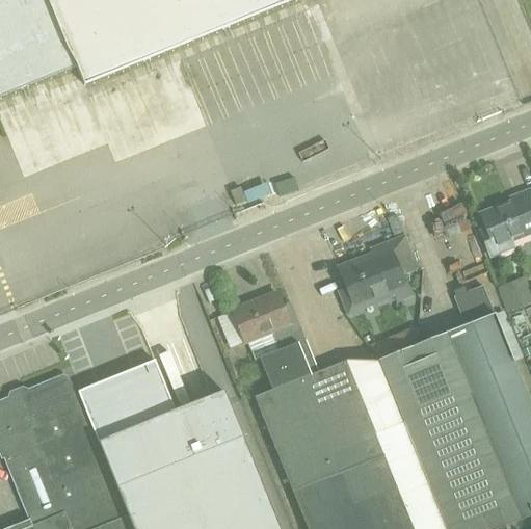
[(0,95),(76,64),(83,83),(290,0),(0,0),(0,95)]
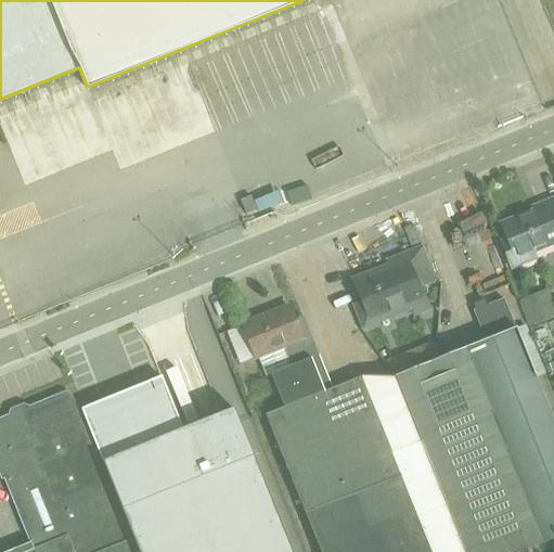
[(524,0),(532,21),(543,16),(537,0),(524,0)]
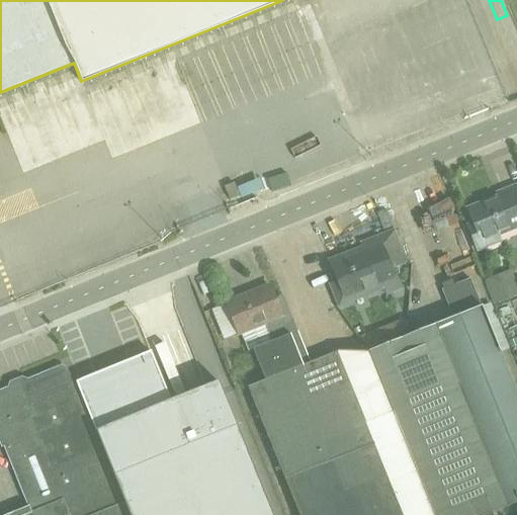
[(501,24),(510,44),(516,39),(516,37),(508,20),(501,24)]
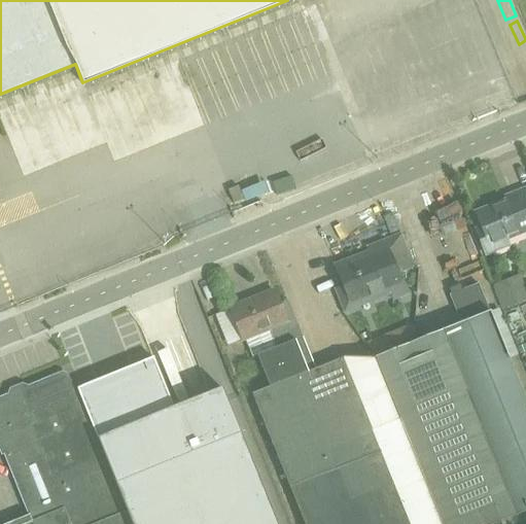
[(237,183),(228,187),(233,202),(243,198),(237,183)]
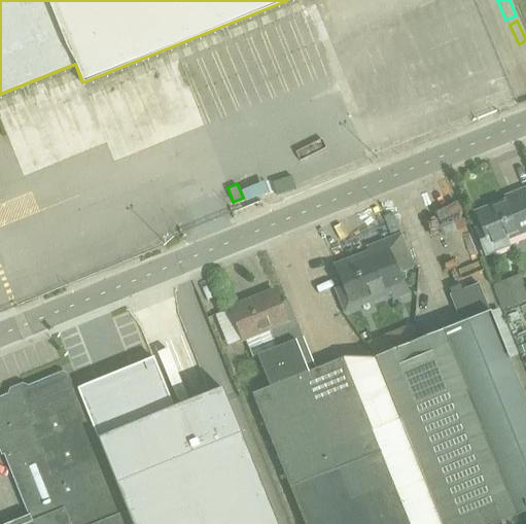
[(525,187),(516,193),(518,196),(477,212),(482,226),(477,229),(486,253),(509,244),(505,238),(525,229),(525,187)]
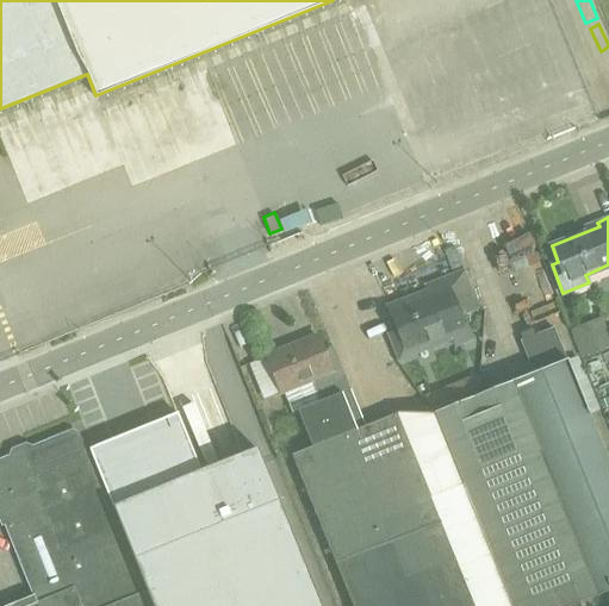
[(457,314),(477,306),(461,270),(426,285),(429,293),(414,299),(412,294),(390,304),(399,328),(387,332),(398,357),(451,336),(454,344),(466,339),(457,314)]
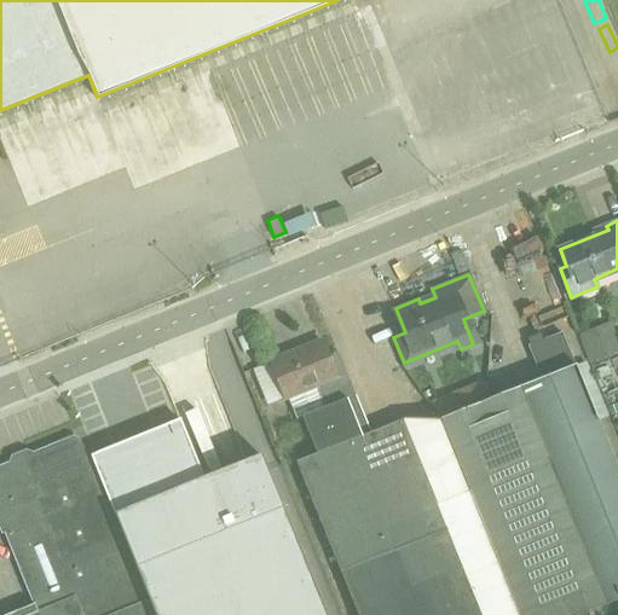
[(617,346),(617,338),(610,319),(577,332),(588,359),(617,346)]
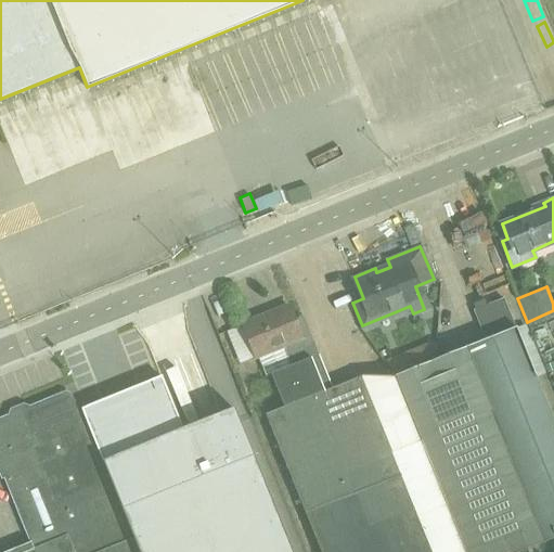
[(465,551),(513,551),(544,539),(553,535),(553,425),(533,375),(545,371),(525,322),(514,326),(502,296),(473,308),(485,339),(395,376),(465,551)]
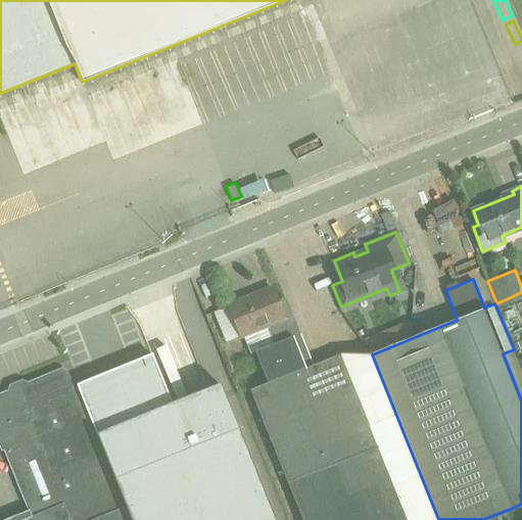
[(275,343),(299,334),(289,309),(281,312),(271,287),(228,304),(241,336),(268,325),(275,343)]
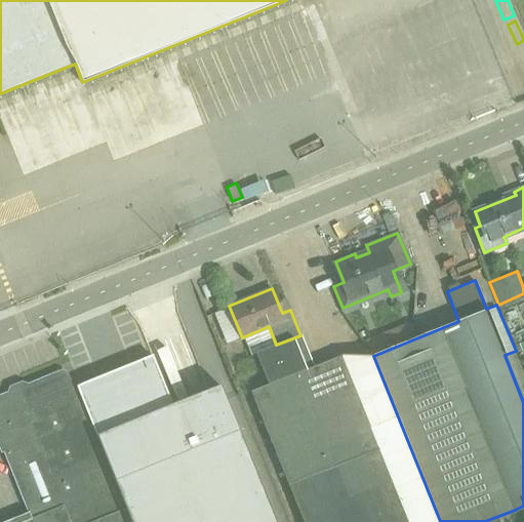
[(203,302),(163,317),(177,355),(193,349),(202,371),(227,362),(203,302)]
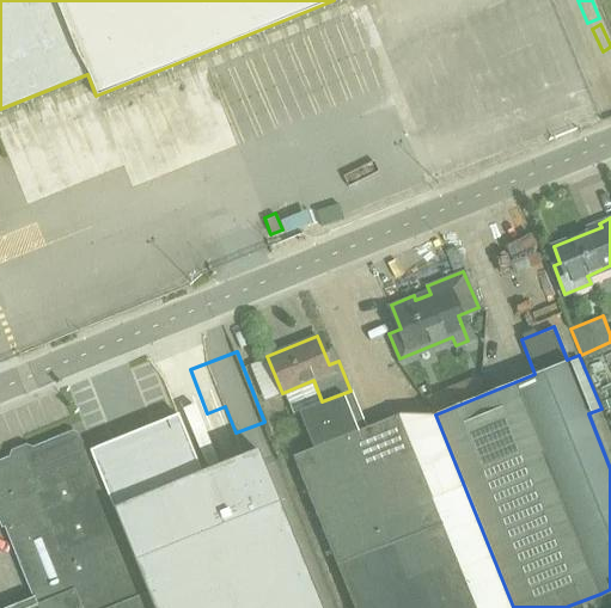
[(172,434),(165,421),(183,411),(166,380),(133,397),(157,442),(172,434)]
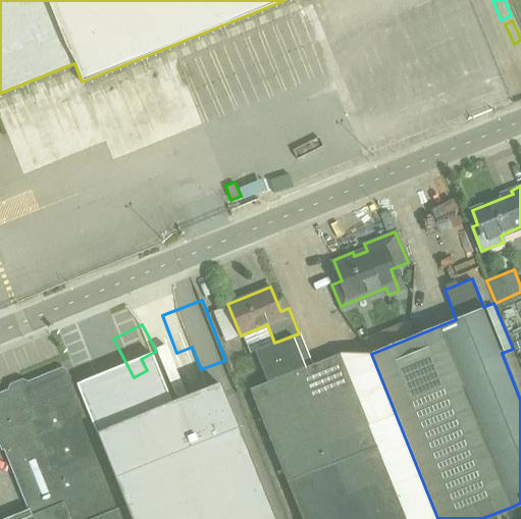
[(266,381),(248,390),(299,515),(300,518),(407,518),(340,353),(312,364),(305,347),(300,332),(299,333),(274,343),(254,351),(266,381)]
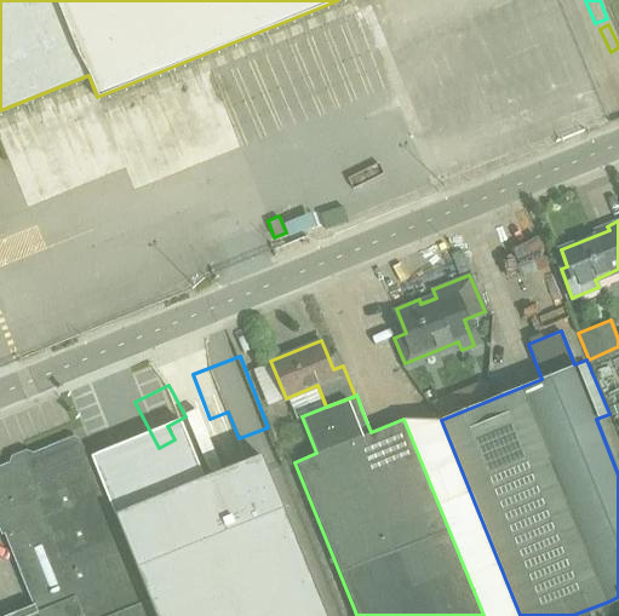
[(155,615),(149,599),(144,602),(85,455),(84,455),(79,442),(73,439),(33,455),(30,460),(30,462),(16,468),(15,467),(10,465),(0,468),(0,522),(35,610),(21,615),(155,615)]
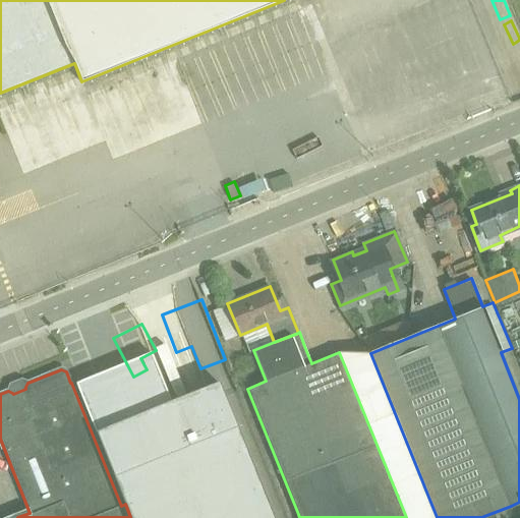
[(274,517),(219,382),(95,432),(124,503),(125,504),(130,517),(274,517)]
